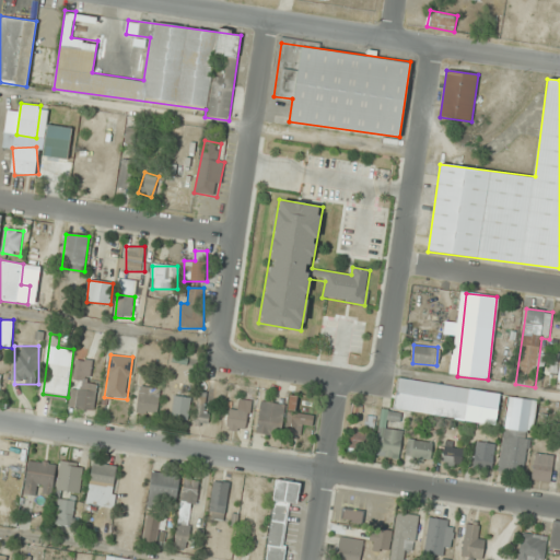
[(95,410),(96,384),(86,383),(86,361),(76,361),(73,410),(95,410)]
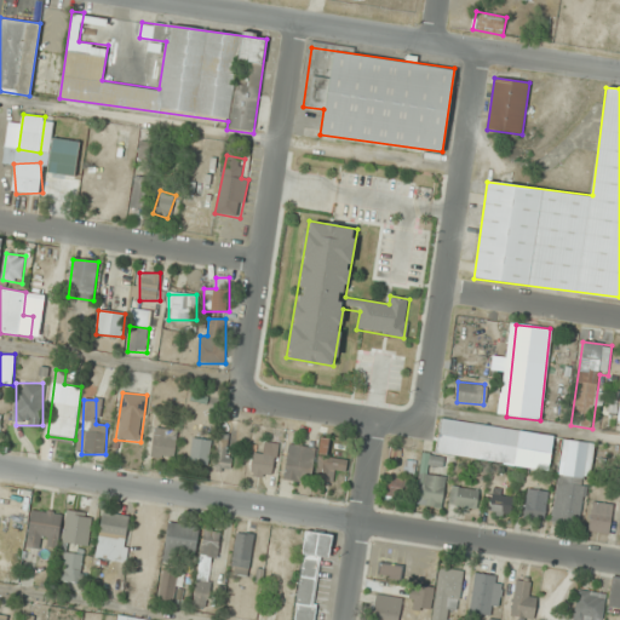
[(505,463),(510,428),(442,419),(437,453),(505,463)]
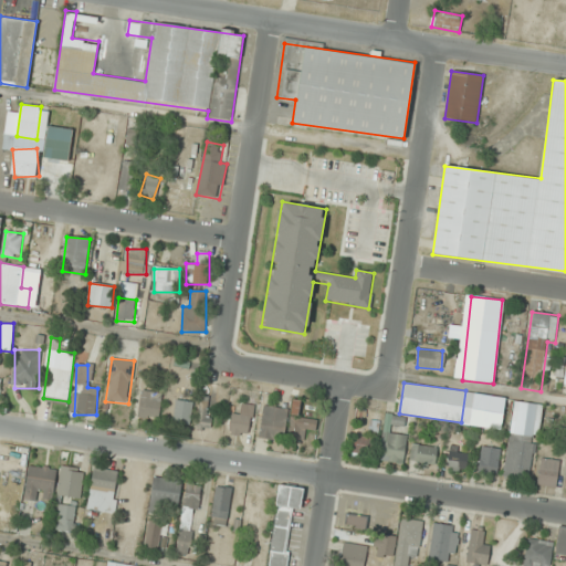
[(158,421),(163,394),(143,390),(138,418),(158,421)]
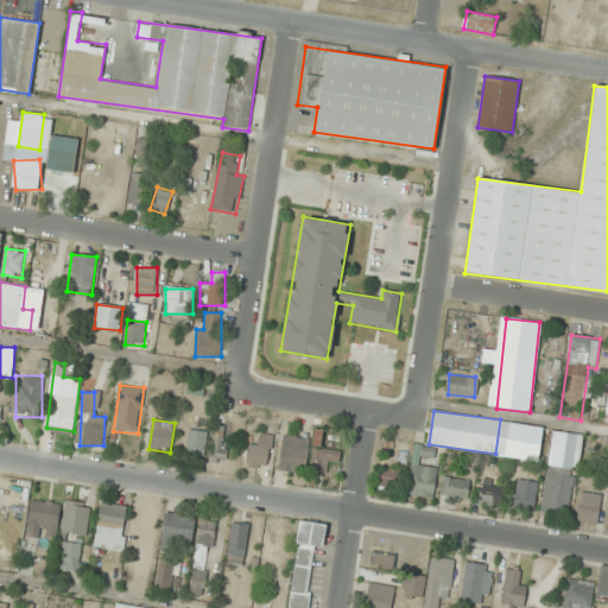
[(185,456),(204,460),(209,434),(190,430),(185,456)]
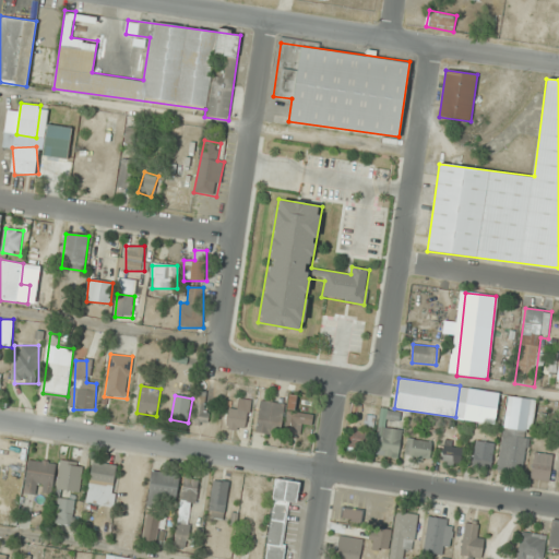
[(211,399),(197,396),(191,424),(204,426),(211,399)]
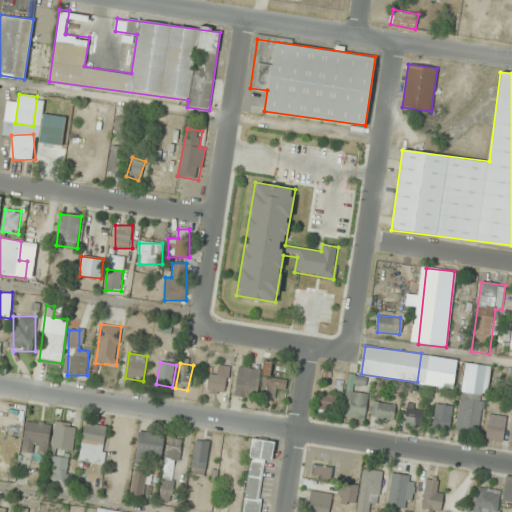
[(270,364),(264,364),(262,396),(276,397),(276,389),(285,389),(286,379),(269,377),(270,364)]
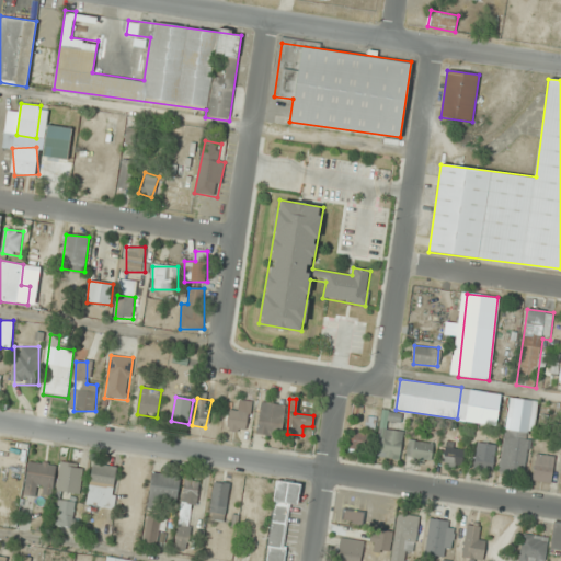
[(533,401),(510,399),(503,471),(526,473),(533,401)]
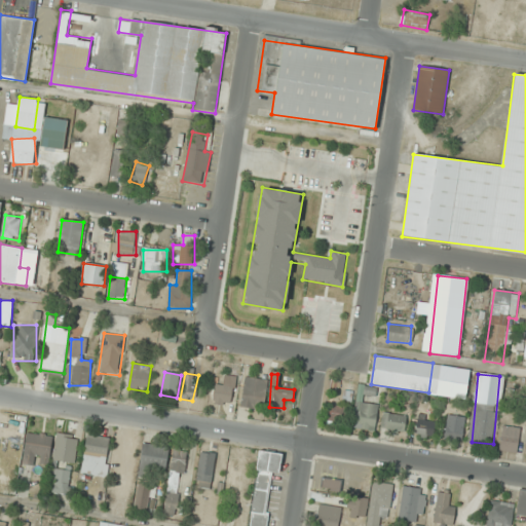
[(224,385),(216,383),(212,403),(230,407),(236,377),(226,375),(224,385)]
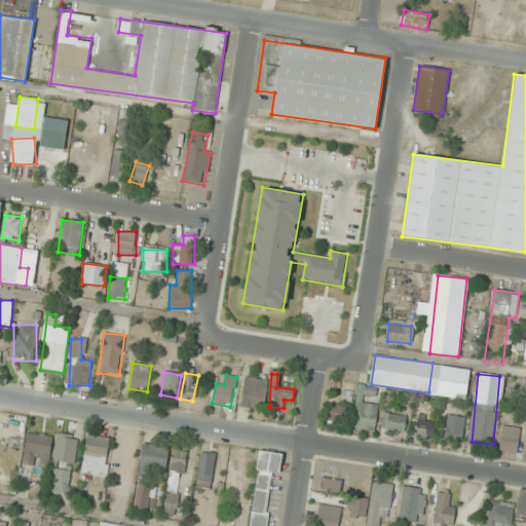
[(267,379),(246,377),(241,407),(262,410),(267,379)]
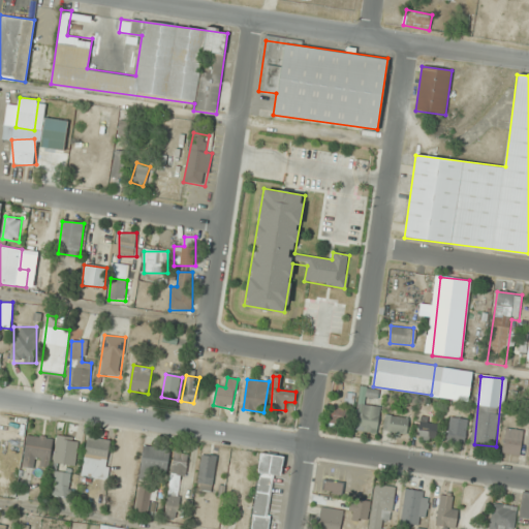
[(382,391),(361,387),(354,430),(376,433),(382,391)]
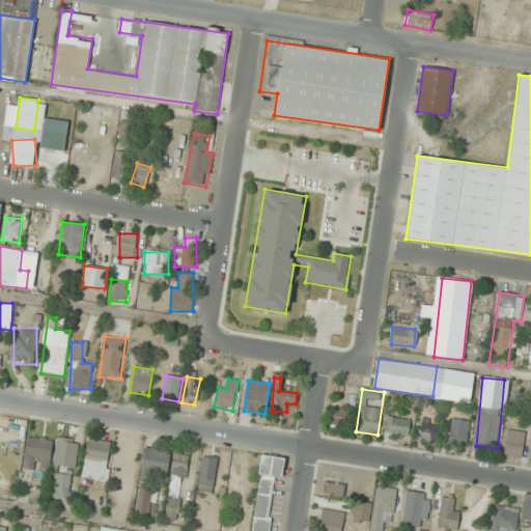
[(350,409),(332,409),(331,427),(350,427),(350,409)]
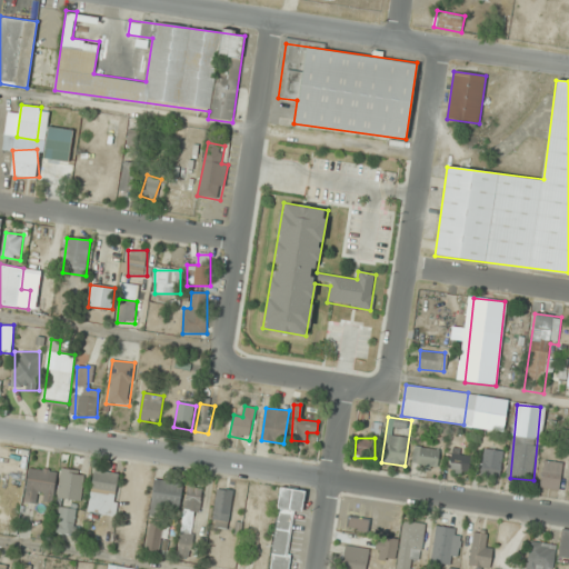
[(412,466),(438,469),(440,449),(415,447),(412,466)]
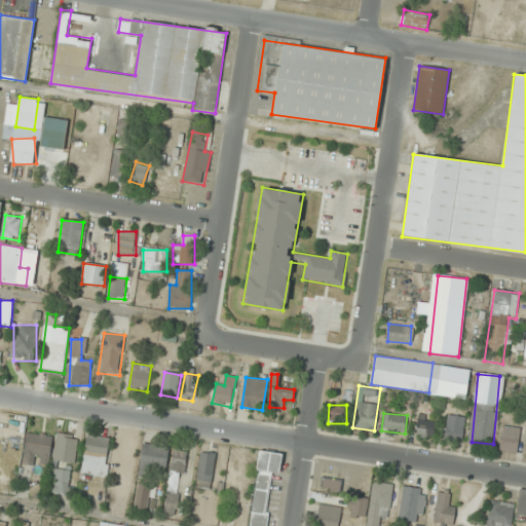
[(431,440),(438,419),(420,413),(414,434),(431,440)]
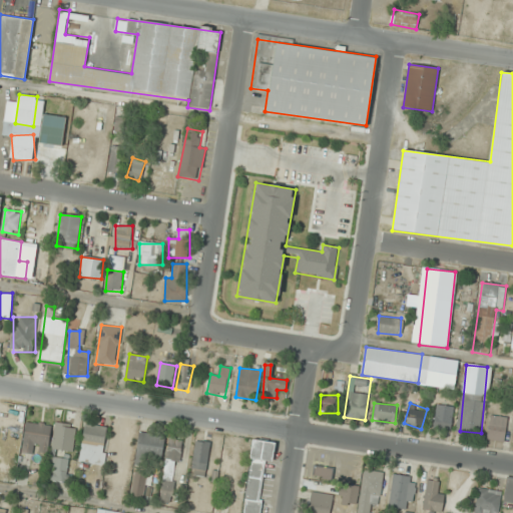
[(454,406),(436,404),(433,429),(451,431),(454,406)]
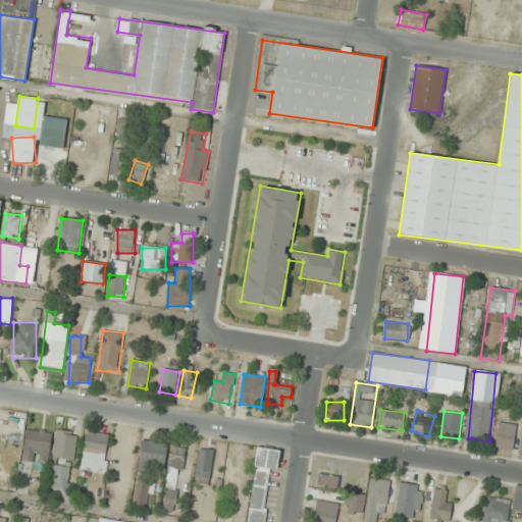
[(513,450),(516,424),(499,422),(496,448),(513,450)]
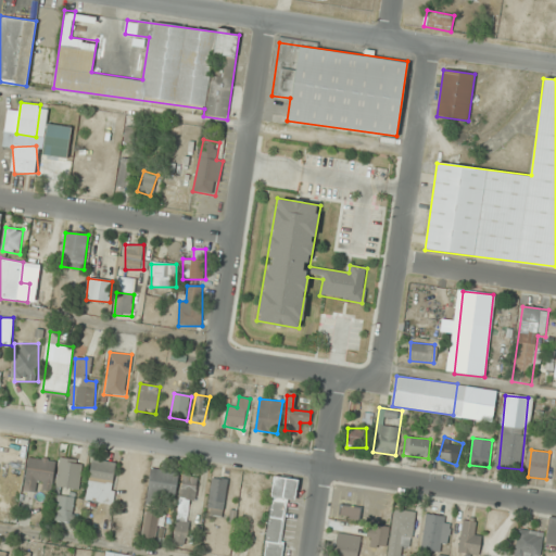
[(51,493),(55,462),(29,457),(24,489),(51,493)]
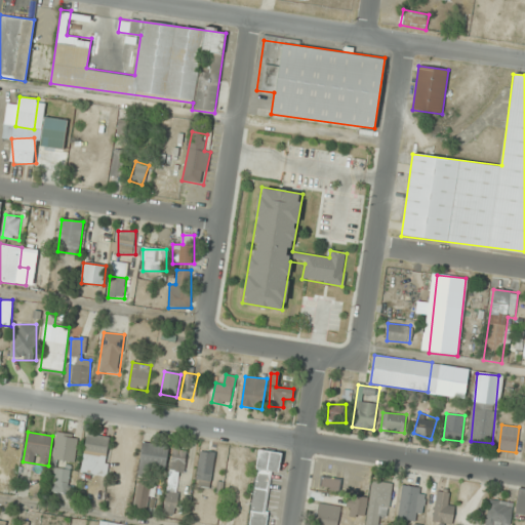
[(79,438),(58,433),(52,459),(73,465),(79,438)]
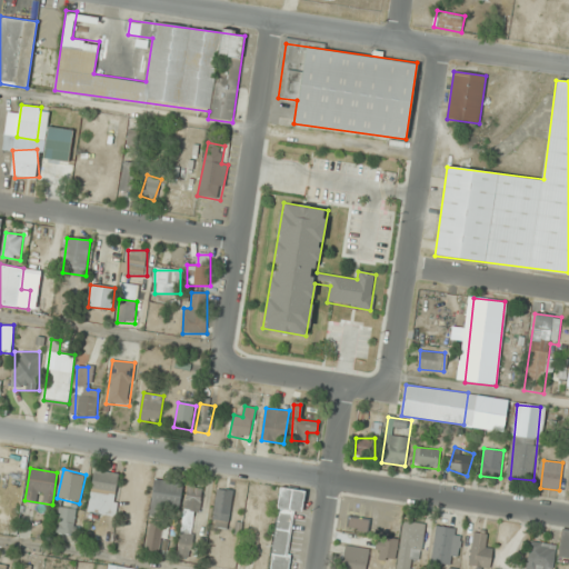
[(118,476),(95,472),(91,500),(113,503),(118,476)]
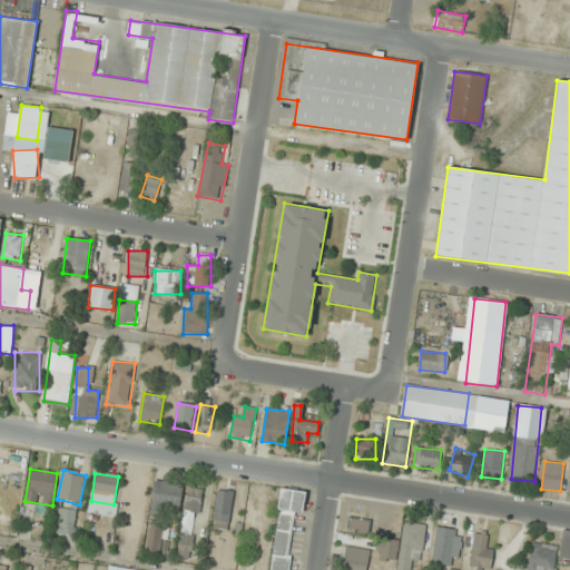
[(20,507),(21,478),(0,475),(0,494),(5,495),(3,505),(20,507)]
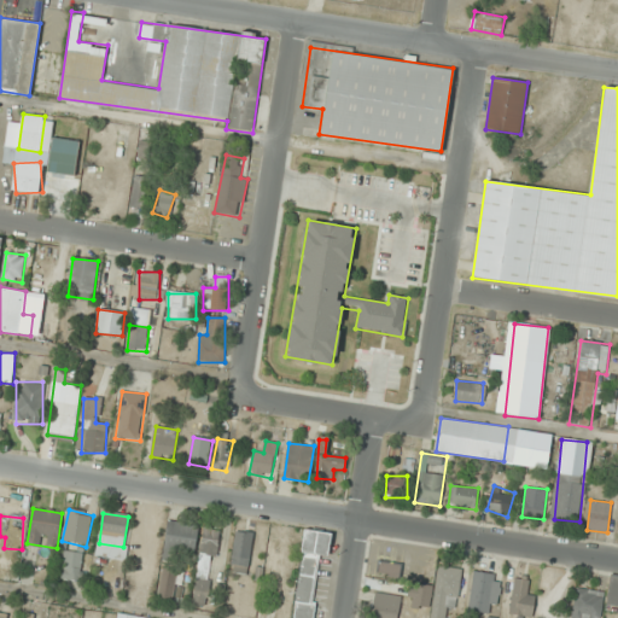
[(194,552),(198,526),(168,522),(162,560),(175,561),(178,549),(194,552)]
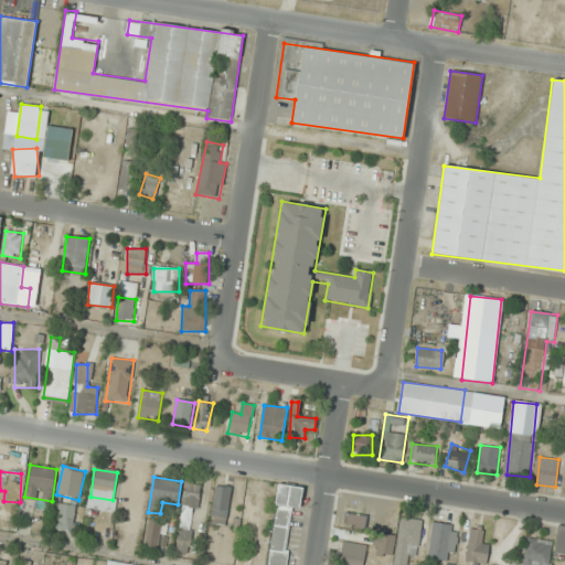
[(178,553),(191,554),(198,482),(184,481),(178,553)]
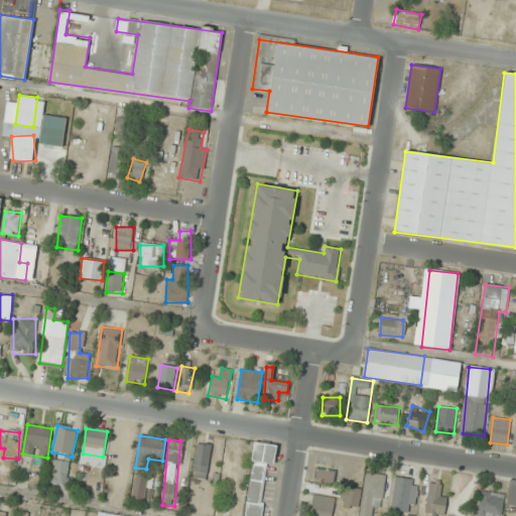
[(245,515),(261,515),(268,465),(275,466),(277,445),(254,443),(245,515)]
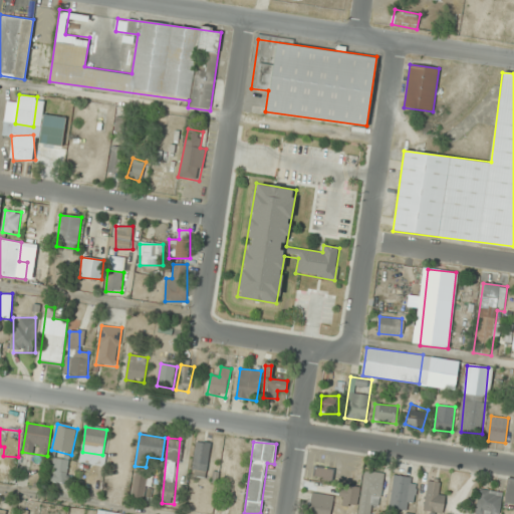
[(196,477),(210,476),(206,443),(192,444),(196,477)]
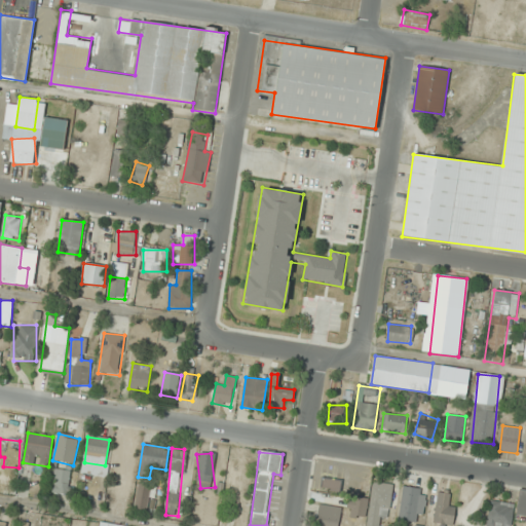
[(242,490),(242,459),(228,459),(228,490),(242,490)]
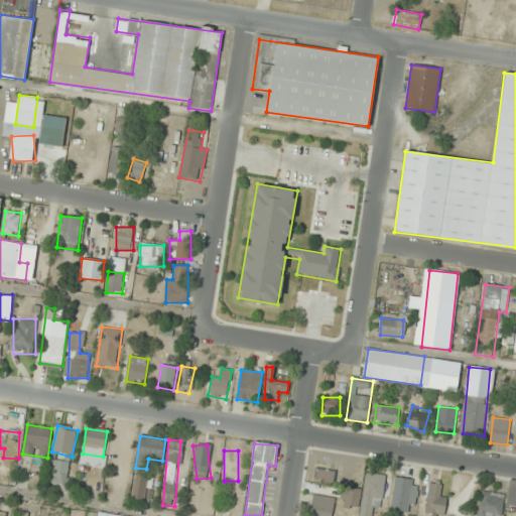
[(68,462),(51,462),(51,486),(68,486),(68,462)]
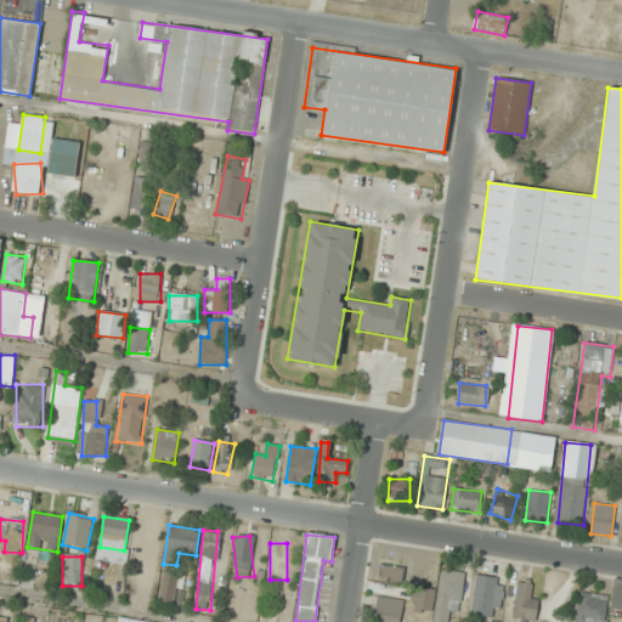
[(403,570),(383,565),(379,577),(401,582),(403,570)]
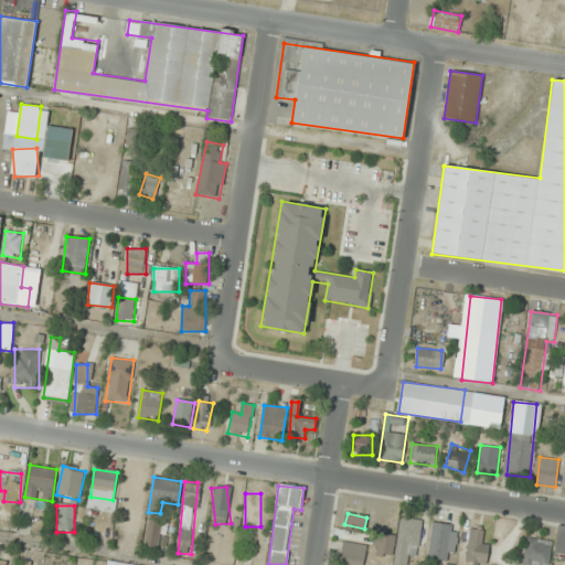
[(377,554),(394,554),(393,564),(406,564),(407,557),(423,558),(424,520),(398,519),(397,536),(377,535),(377,554)]
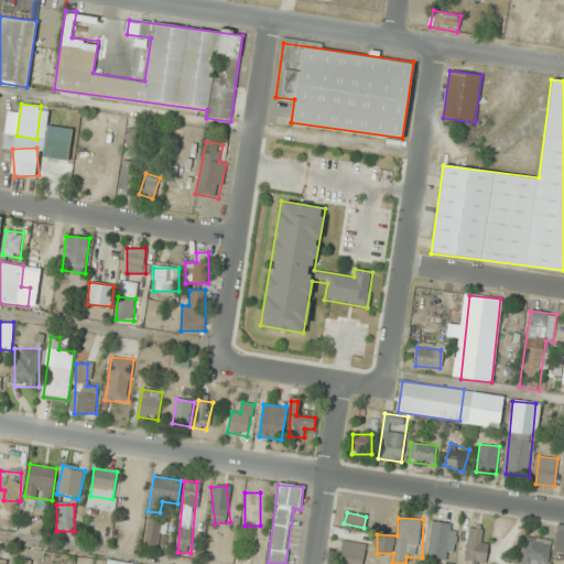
[(158,522),(150,522),(149,540),(156,540),(158,522)]
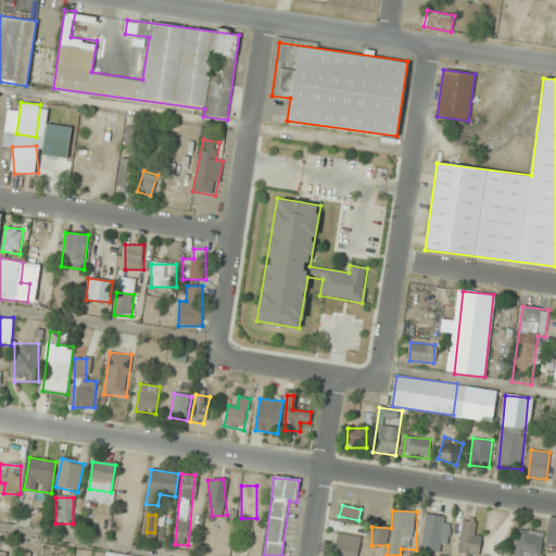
[(449,516),(425,516),(425,551),(449,551),(449,516)]
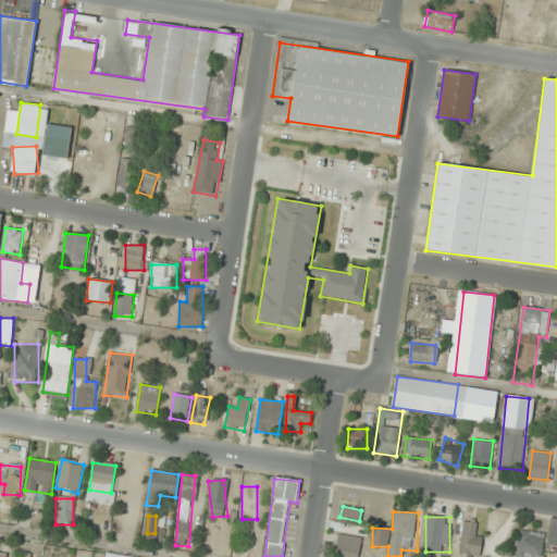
[(556,546),(556,520),(552,519),(546,545),(556,546)]
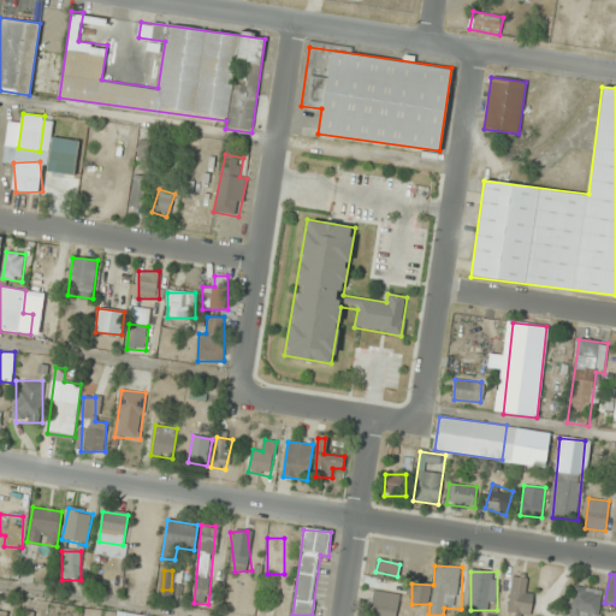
[(511,615),(532,614),(531,592),(525,592),(525,576),(509,578),(511,615)]
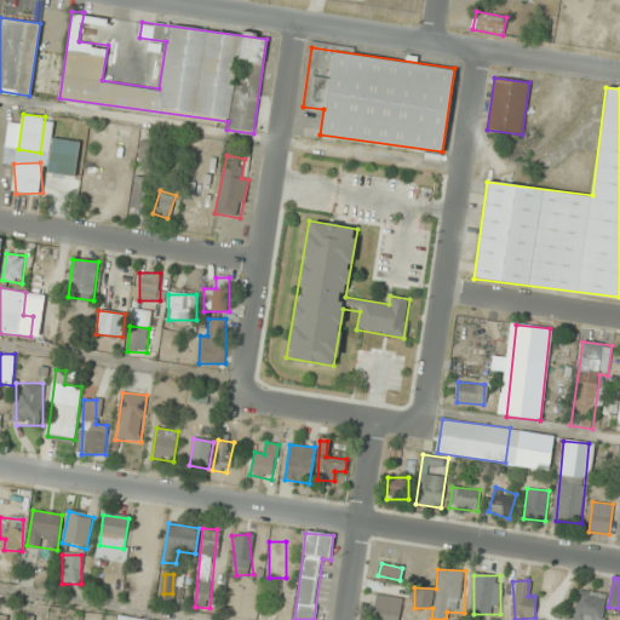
[(573,619),(601,619),(606,593),(578,590),(573,619)]
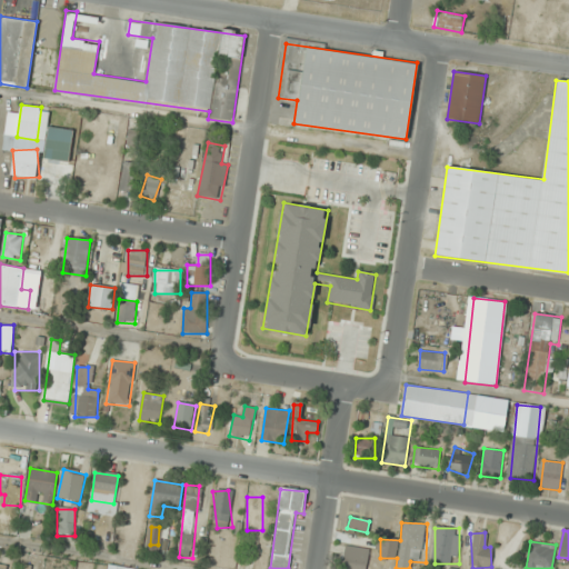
[(366,568),(368,549),(343,547),(341,568),(366,568)]
